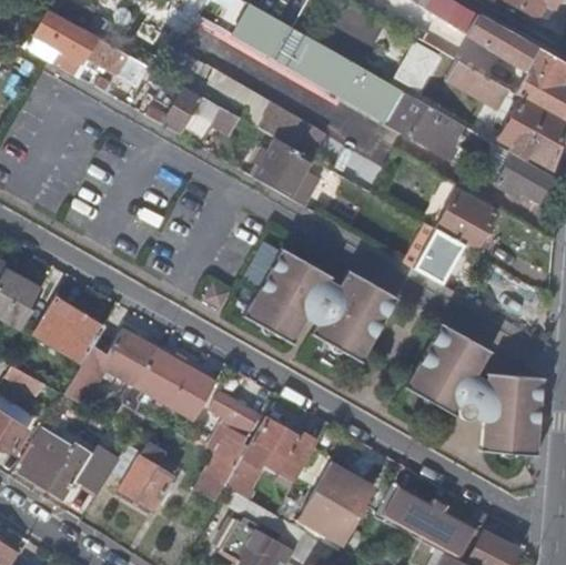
[(556,7),(559,0),(507,0),(537,17),(546,1),(556,7)]
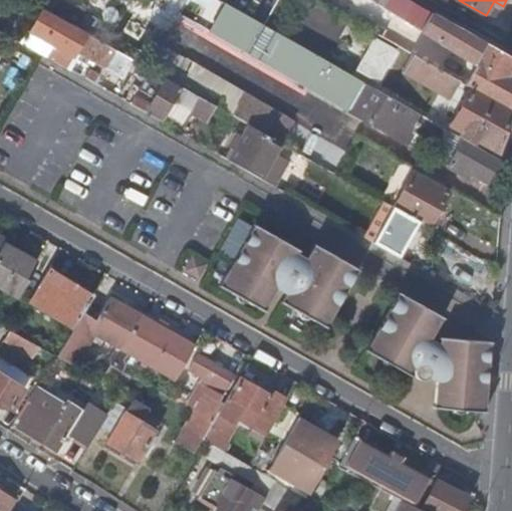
[(187,2),(179,19),(197,27),(205,10),(187,2)]
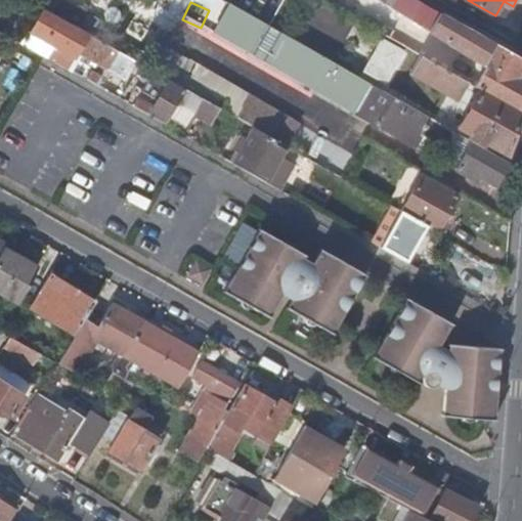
[(121,51),(90,34),(89,35),(45,9),(32,31),(77,56),(80,51),(111,69),(126,78),(136,59),(121,51)]
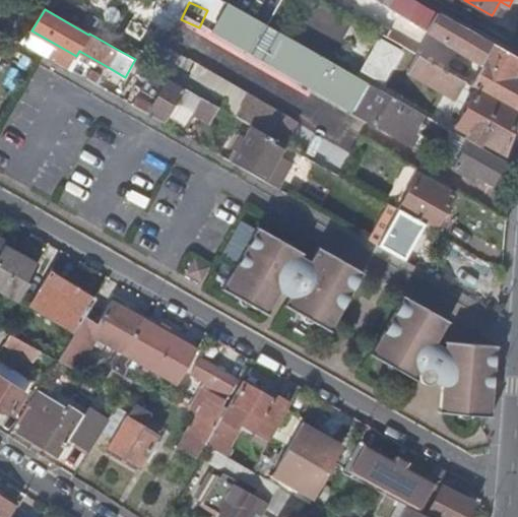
[(513,77),(517,68),(517,58),(439,13),(428,33),(484,66),(476,82),(390,27),(385,37),(402,46),(415,53),(418,55),(515,109),(517,89),(517,79),(513,77)]
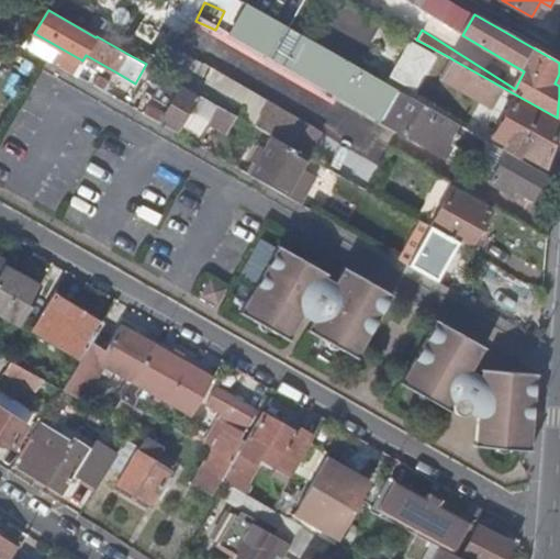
[(532,199),(545,174),(541,172),(517,157),(503,149),(477,135),(430,108),(422,103),(289,28),(269,17),(255,40),(268,46),(265,54),(266,54),(446,155),(451,145),(495,170),(490,181),(511,193),(513,188),(532,199)]
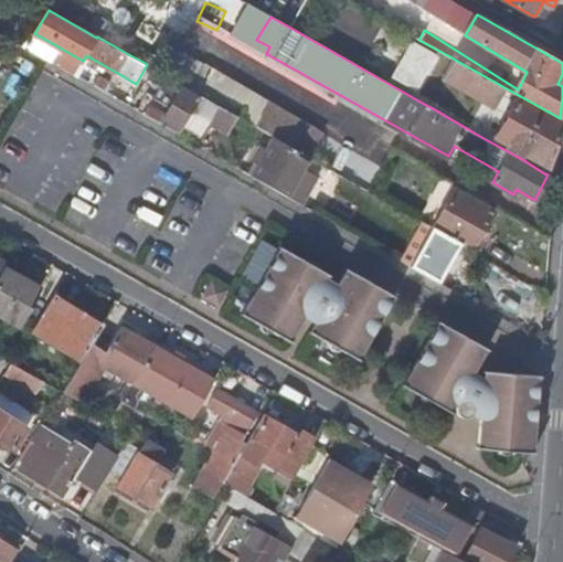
[(25,45),(38,52),(41,48),(29,41),(25,45)]
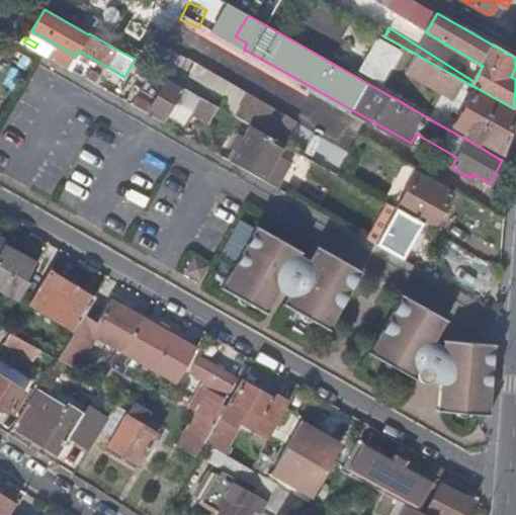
[(414,53),(401,46),(378,83),(392,90),(414,53)]
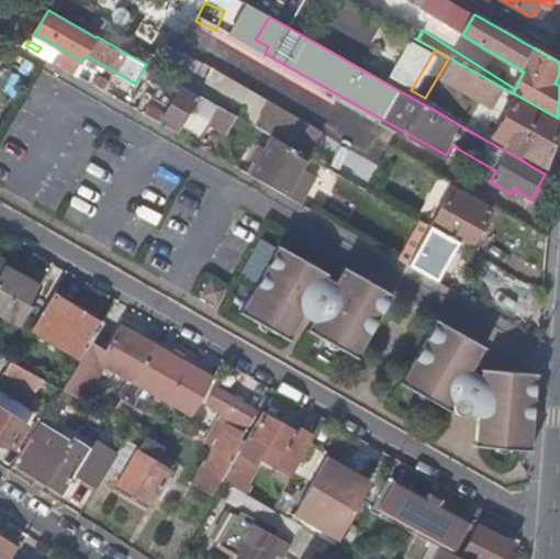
[(49,59),(69,70),(73,65),(52,54),(49,59)]
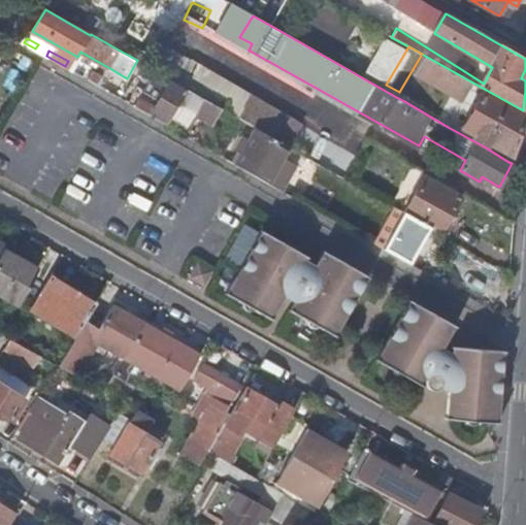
[(511,156),(525,111),(523,110),(425,56),(415,73),(462,101),(469,89),(480,95),(462,128),(474,135),(472,140),(486,148),(488,143),(511,156)]
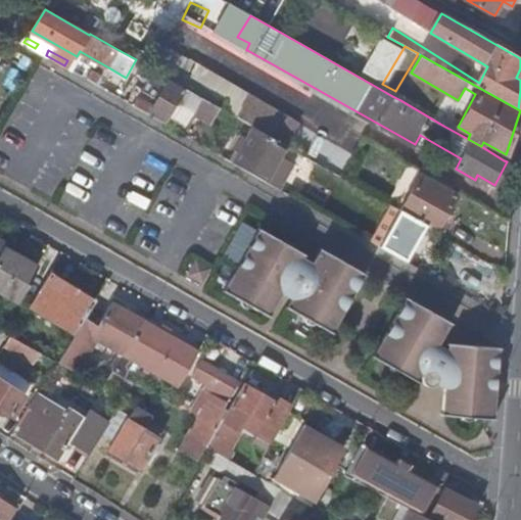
[(255,128),(286,145),(298,123),(228,82),(191,61),(179,84),(185,88),(221,108),(231,113),(240,119),(255,128)]
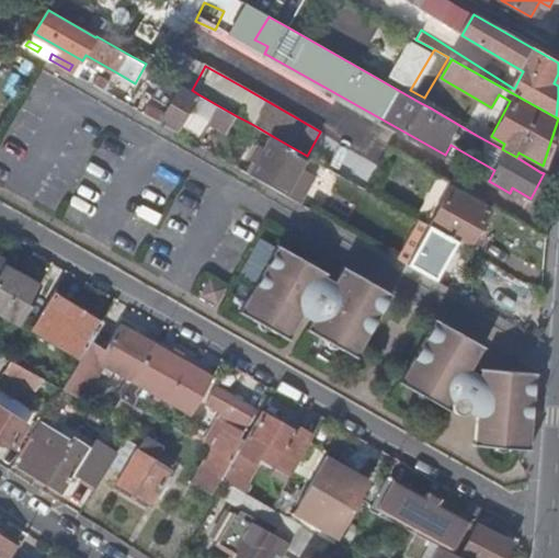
[(134,106),(178,131),(181,125),(198,94),(192,90),(166,76),(153,98),(169,106),(163,115),(138,100),(134,106)]
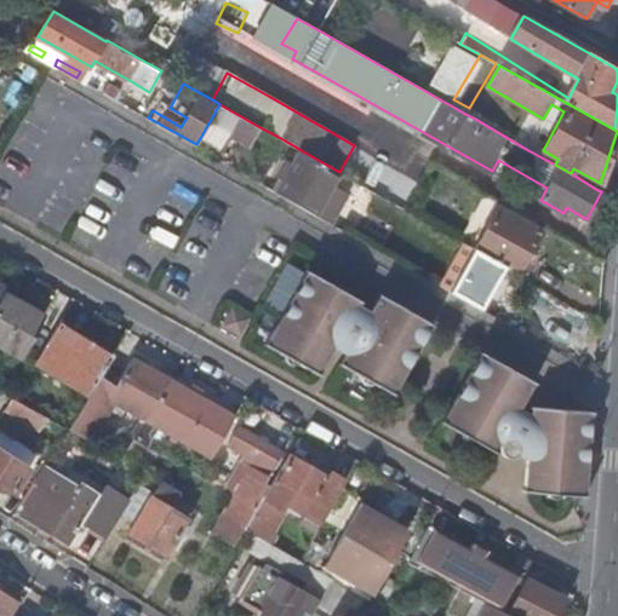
[(104,93),(119,103),(124,95),(109,85),(104,93)]
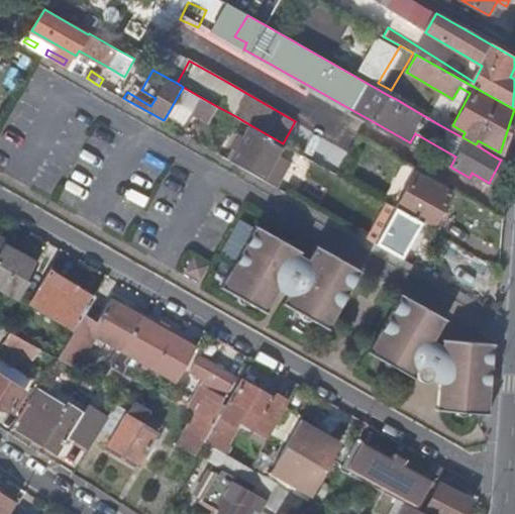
[(209,121),(218,107),(183,87),(167,115),(183,124),(191,111),(209,121)]
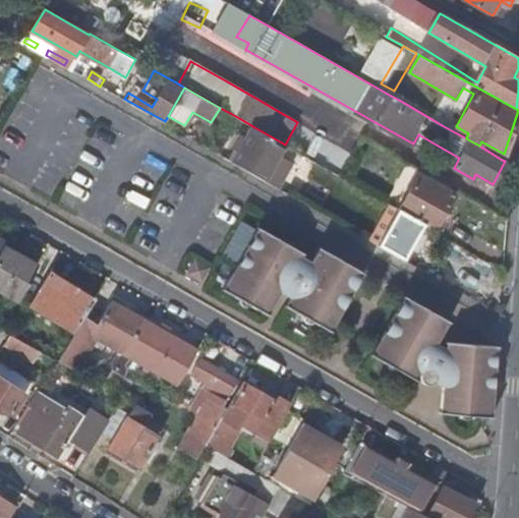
[(403,93),(399,100),(442,125),(446,118),(403,93)]
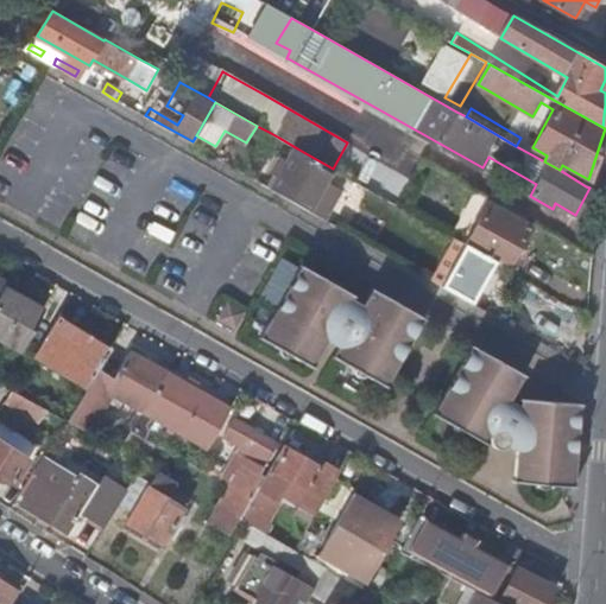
[(257,152),(269,158),(275,147),(279,138),(269,132),(257,152)]
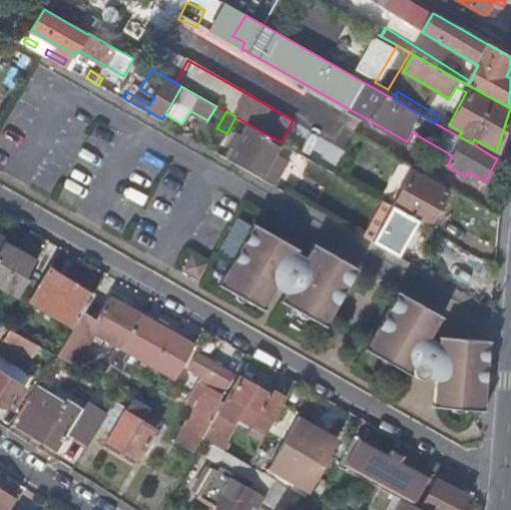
[(231,124),(226,133),(231,136),(236,127),(231,124)]
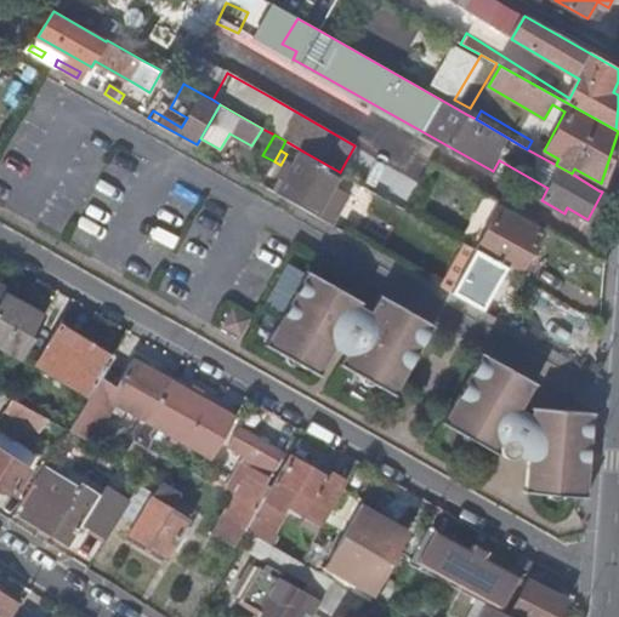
[(316,215),(340,172),(304,152),(296,165),(287,160),(277,177),(285,182),(279,194),(316,215)]
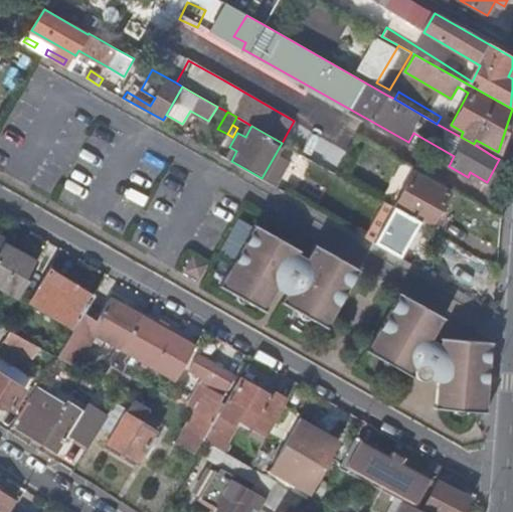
[(496,158),(498,152),(476,140),(474,144),(496,158)]
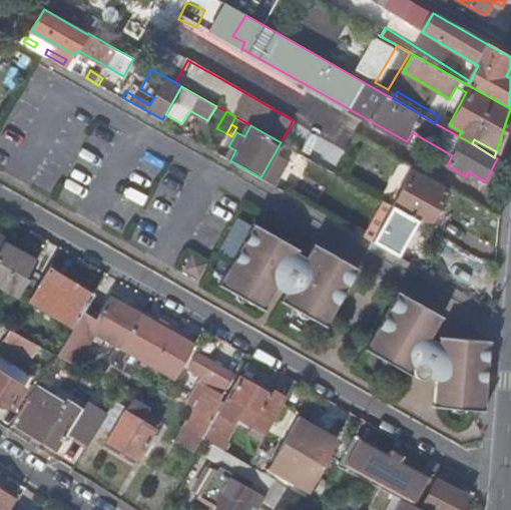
[(324,157),(340,167),(349,151),(334,142),(324,157)]
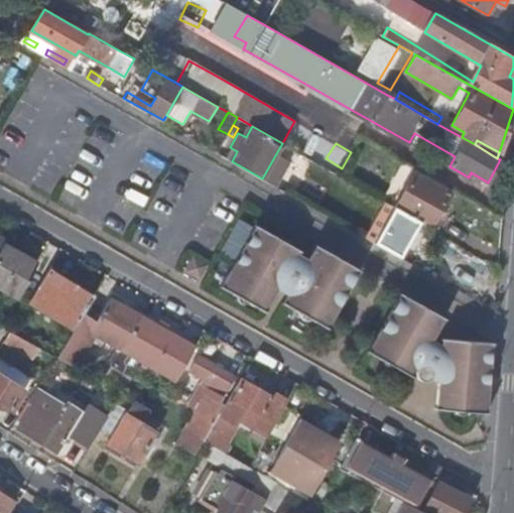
[(420,222),(431,228),(450,194),(415,173),(396,208),(420,222)]
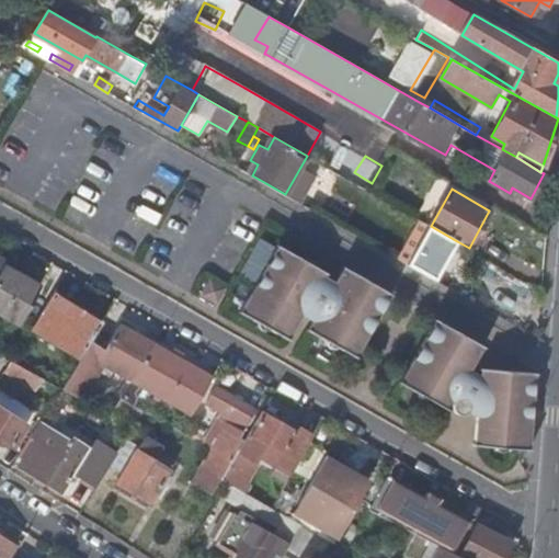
[(421,220),(399,259),(409,264),(431,226),(422,221),(421,220)]
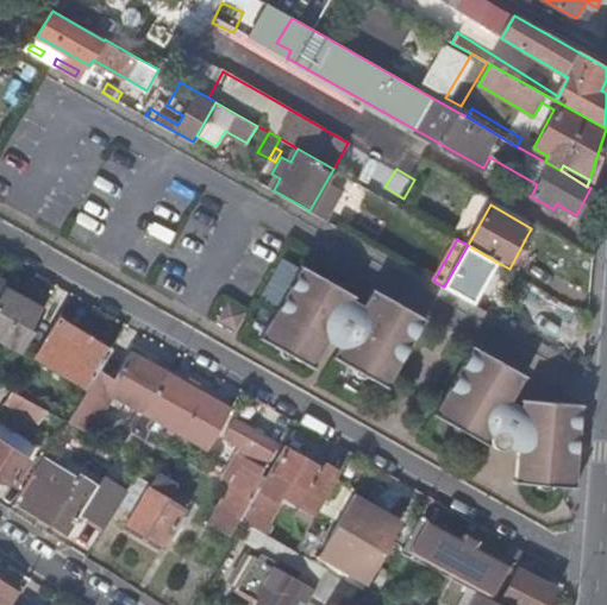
[(496,262),(468,245),(444,287),(474,303),(496,262)]
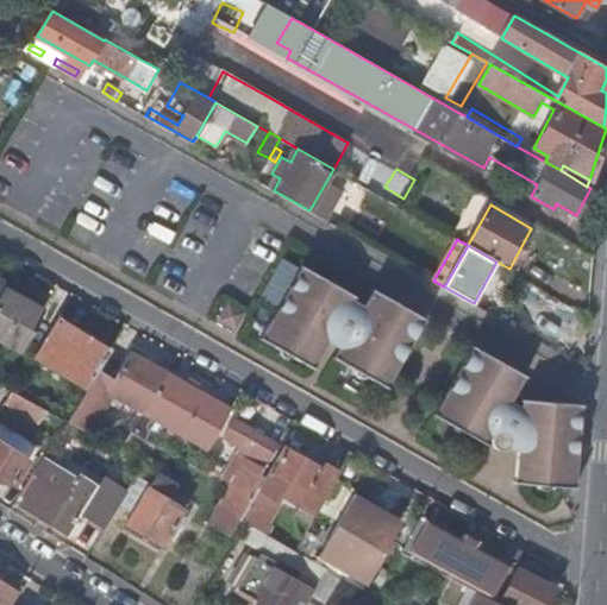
[(305,266),(263,339),(314,367),(330,340),(343,348),(337,358),(388,388),(427,319),(376,290),(367,307),(354,300),(356,295),(305,266)]
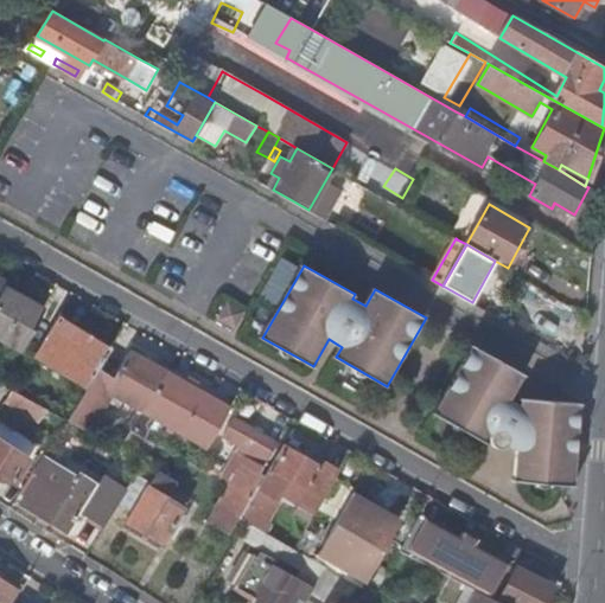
[(2,286),(0,289),(0,335),(25,351),(49,312),(2,286)]
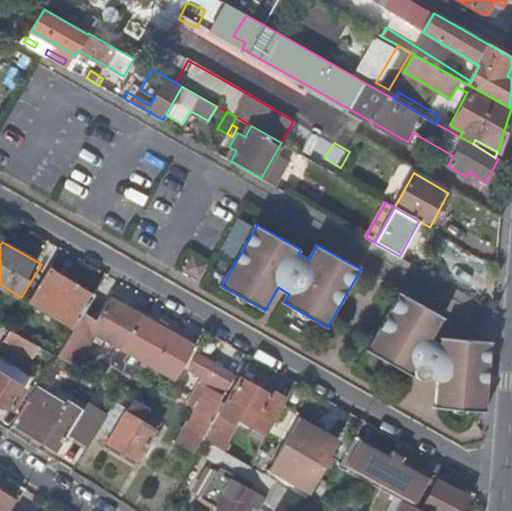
[(197,253),(189,267),(204,276),(212,261),(197,253)]
